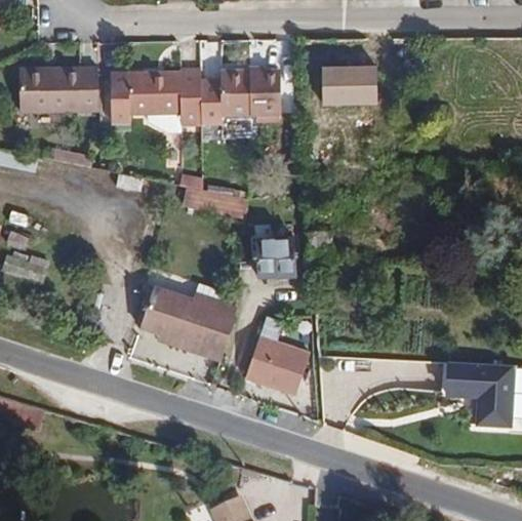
[(372,63),(320,64),(321,99),(373,98),(372,63)]
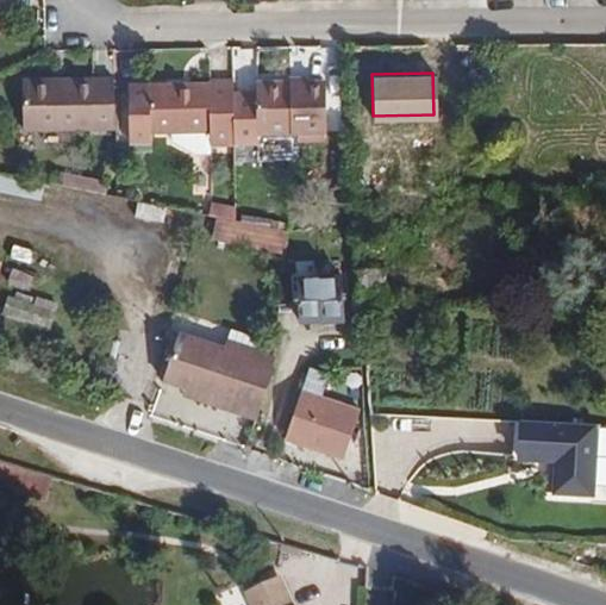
[(235,143),(233,92),(233,78),(206,79),(206,82),(130,82),(129,128),(173,128),(207,128),(208,144),(235,143)]
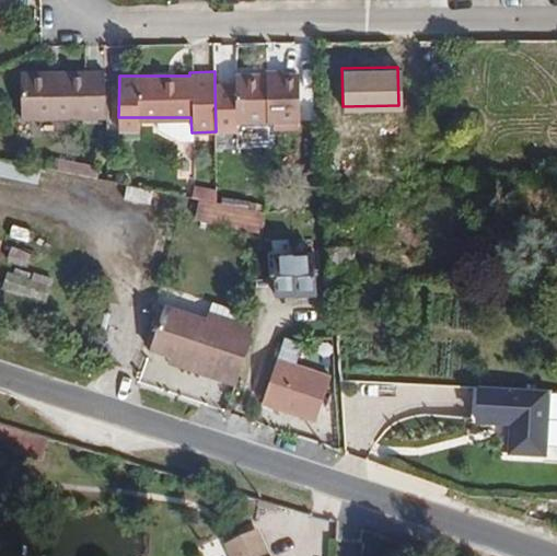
[(105,117),(104,73),(53,73),(54,82),(21,81),(21,119),(105,117)]
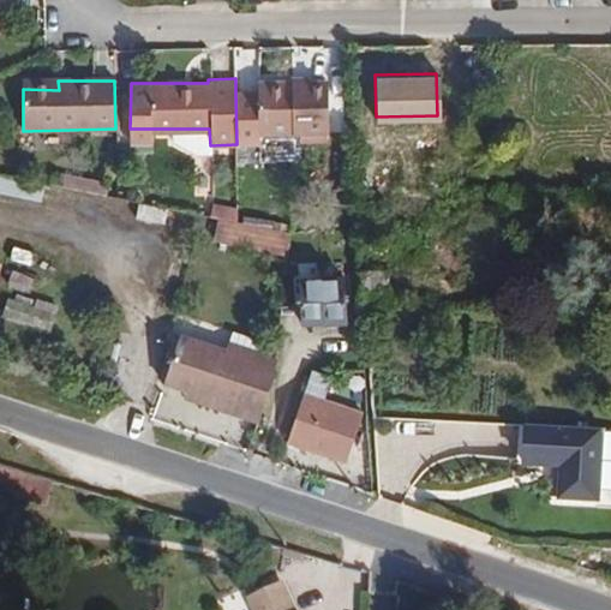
[(339,132),(339,82),(265,82),(265,91),(235,93),(237,144),(267,143),(267,132),(339,132)]
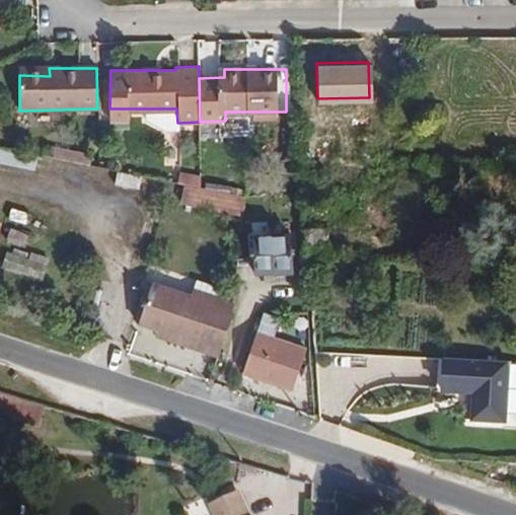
[(177,123),(176,108),(147,108),(147,118),(155,126),(177,126),(177,123)]
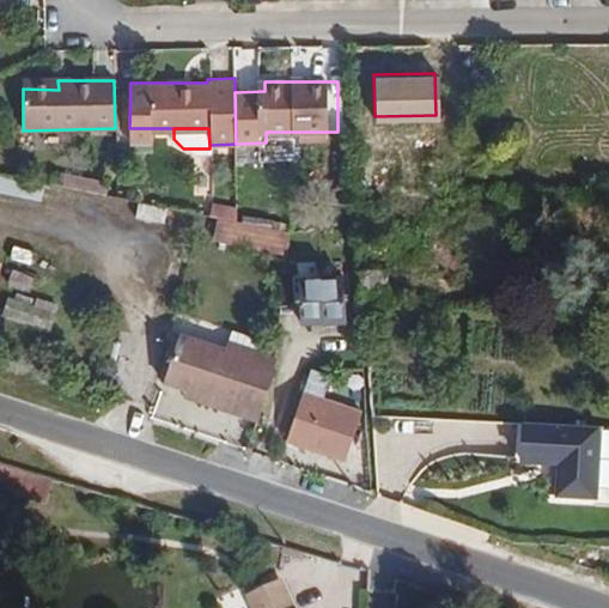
[(105,196),(108,182),(64,172),(61,187),(105,196)]
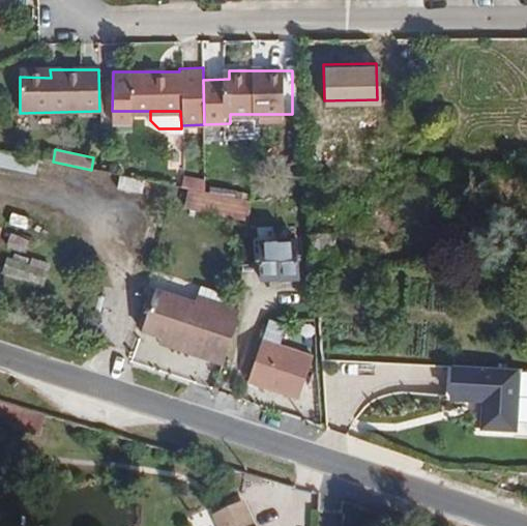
[(26,156),(0,150),(0,167),(21,172),(26,156)]
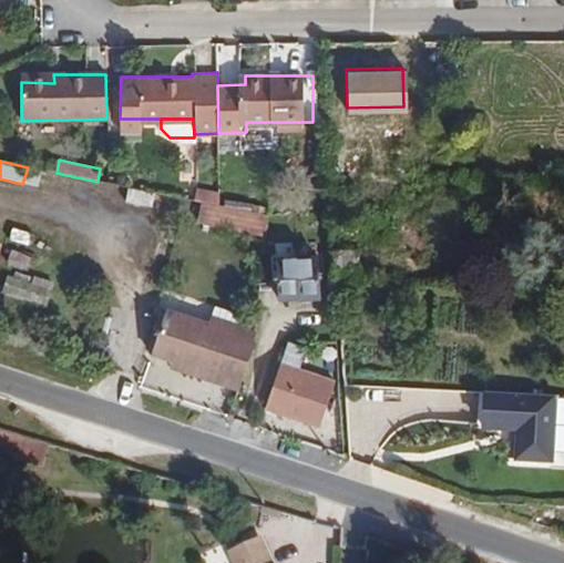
[(123,203),(126,203),(150,208),(153,194),(131,190),(126,188),(123,203)]
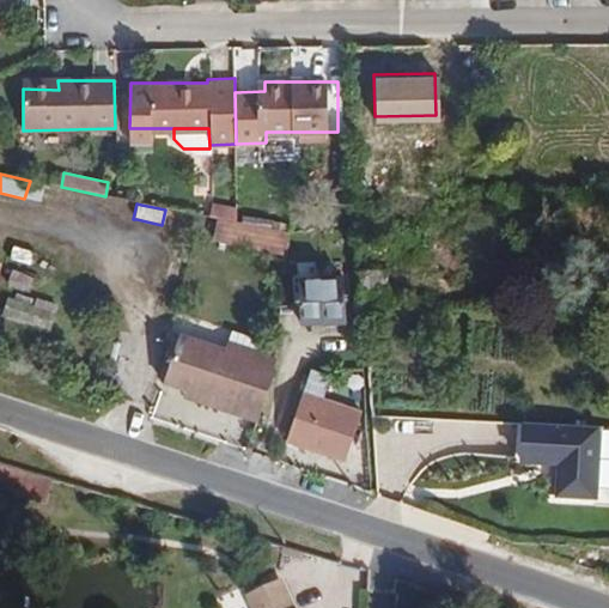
[(287,235),(213,218),(208,237),(284,253),(287,235)]
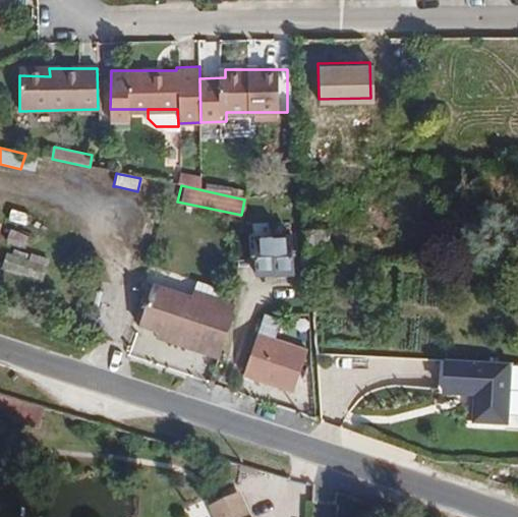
[(290,233),(253,235),(255,280),(292,278),(290,233)]
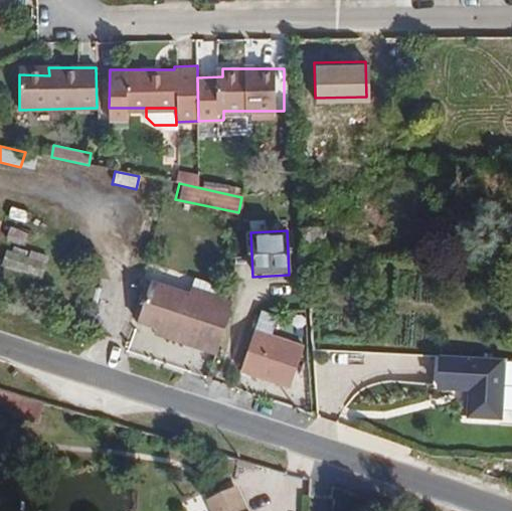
[(325,250),(323,230),(300,232),(303,263),(326,261),(325,250)]
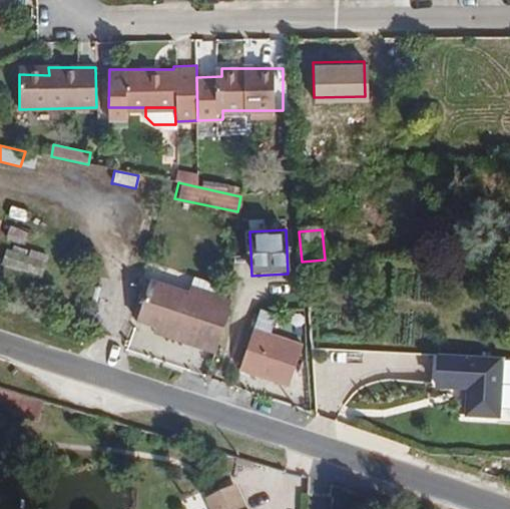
[(40,279),(48,256),(29,248),(26,256),(6,248),(0,266),(40,279)]
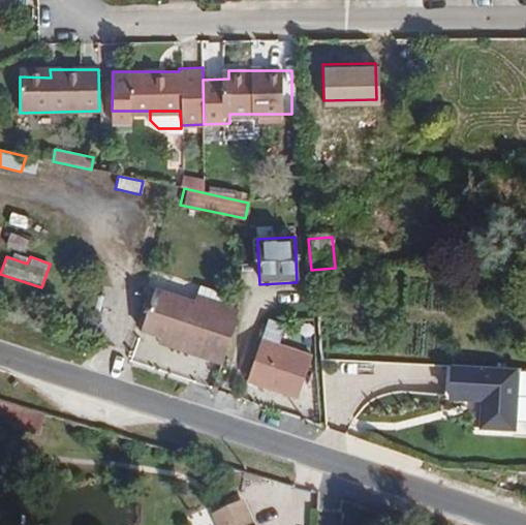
[(216,309),(219,299),(195,291),(190,307),(210,313),(212,308),(216,309)]
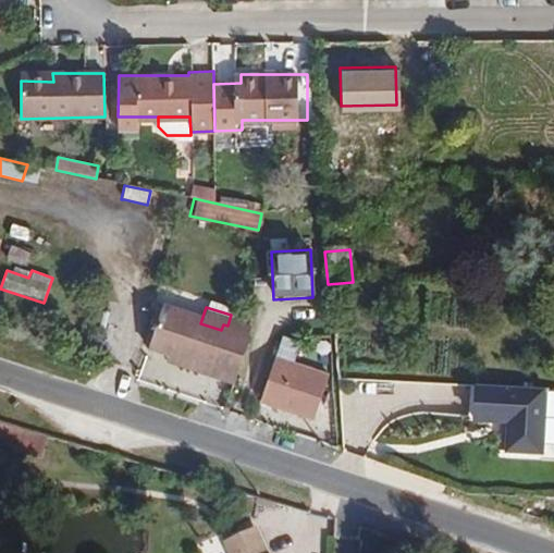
[(230,389),(244,342),(247,331),(228,326),(223,324),(221,330),(200,323),(159,311),(146,356),(164,361),(208,375),(206,381),(230,389)]
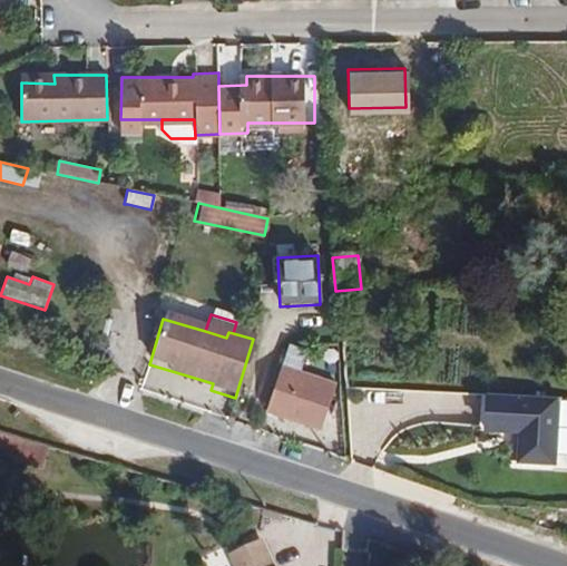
[(301,369),(305,355),(289,350),(283,363),(301,369)]
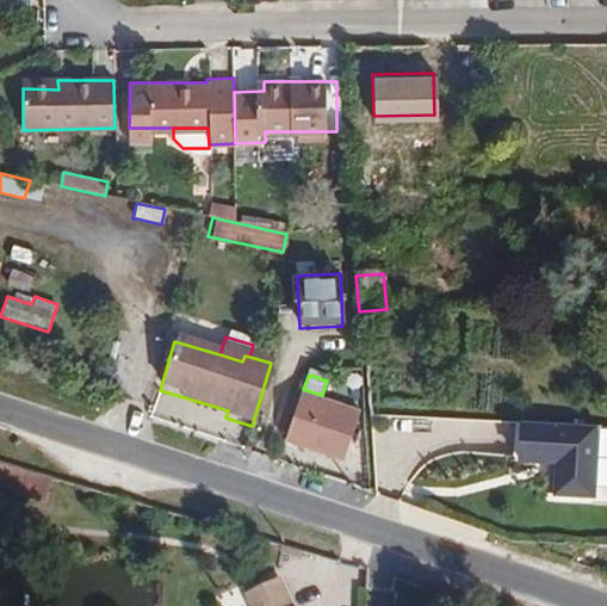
[(344,462),(361,409),(322,395),(303,389),(285,443),(344,462)]
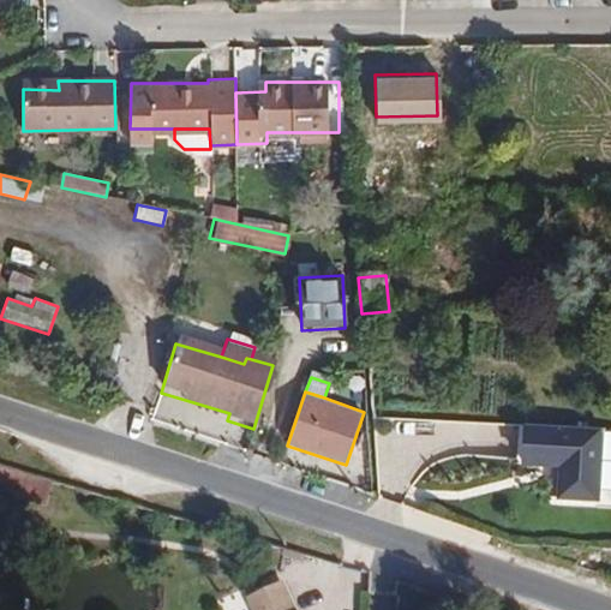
[(229,413),(181,399),(179,407),(227,420),(229,413)]
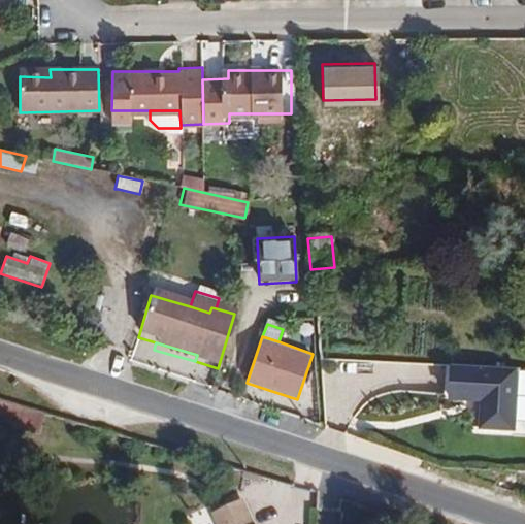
[(510,430),(515,369),(449,364),(448,379),(447,391),(447,398),(461,399),(468,400),(479,401),(478,428),(495,429),(510,430)]
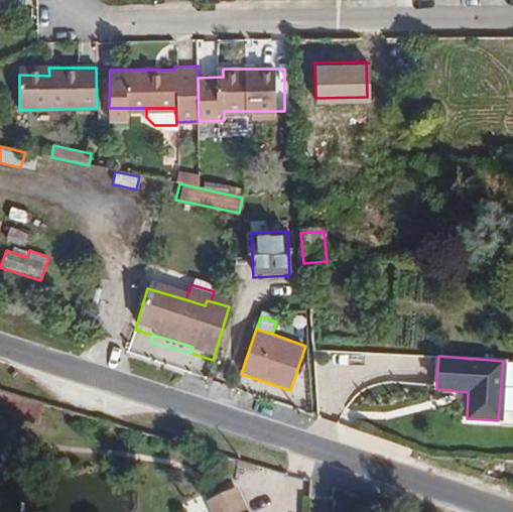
[(467,418),(468,392),(458,391),(456,417),(467,418)]
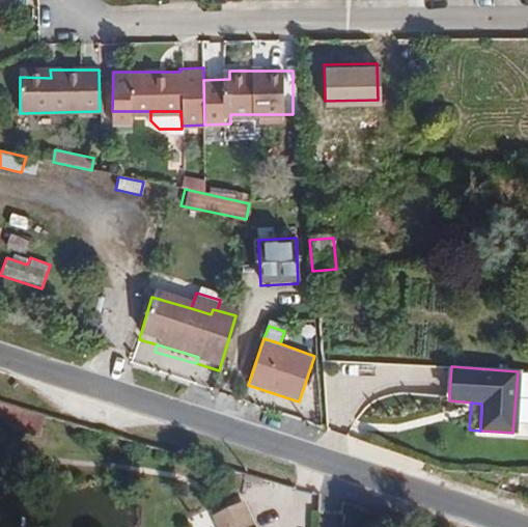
[(257,526),(255,523),(251,524),(239,497),(220,504),(211,508),(219,526),(257,526)]
